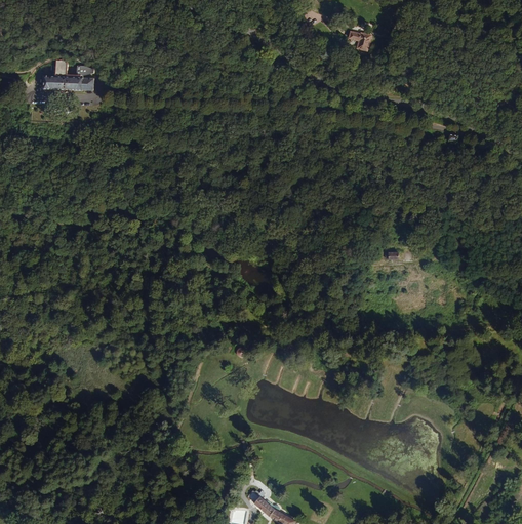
[(360,59),(361,43),(353,42),(352,43),(340,42),(339,50),(351,50),(351,58),(360,59)]
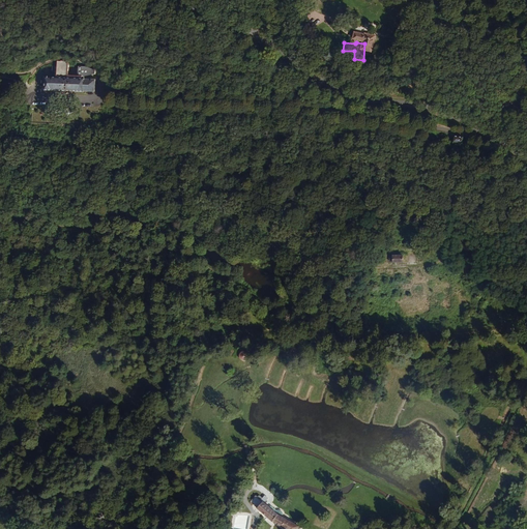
[(95,91),(95,79),(83,78),(83,76),(93,75),(93,69),(84,66),(78,66),(77,76),(79,76),(79,78),(66,78),(66,62),(56,61),(56,65),(52,65),(52,78),(45,78),(45,91),(95,91)]
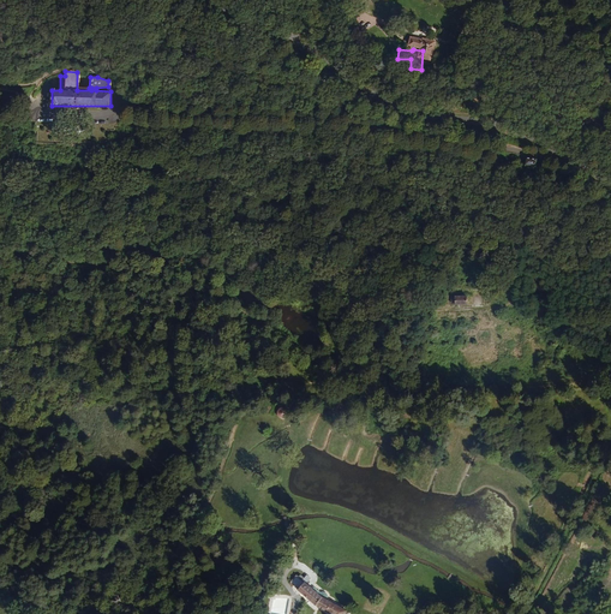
[(538,160),(526,158),(523,170),(537,171),(538,160)]
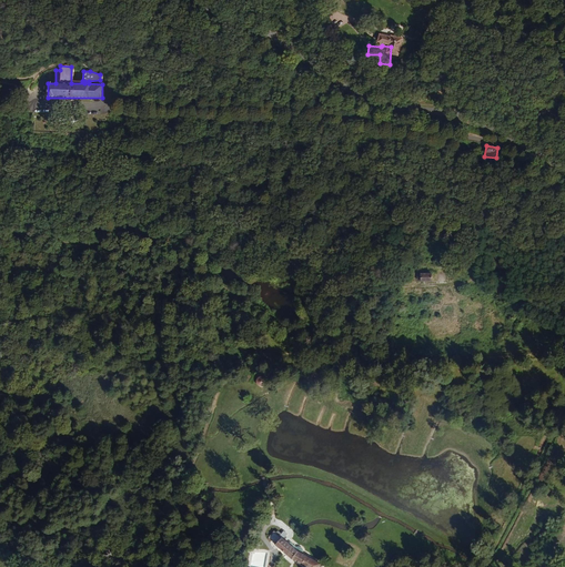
[(483,172),(485,164),(474,162),(472,169),(483,172)]
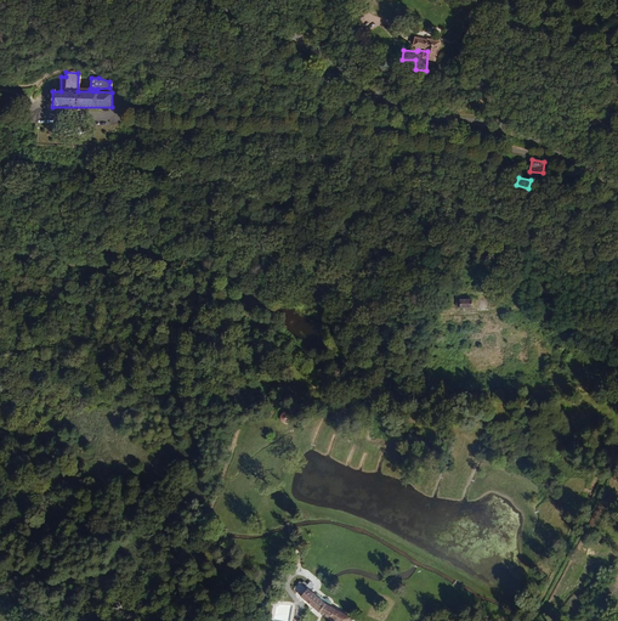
[(550,300),(551,293),(538,288),(536,295),(550,300)]
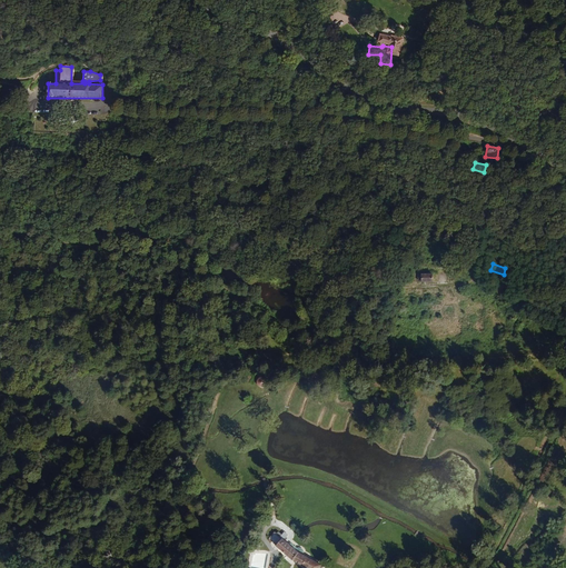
[(426,280),(427,276),(424,276),(424,272),(419,272),(419,275),(416,275),(415,277),(415,284),(414,284),(426,286),(427,280),(426,280)]
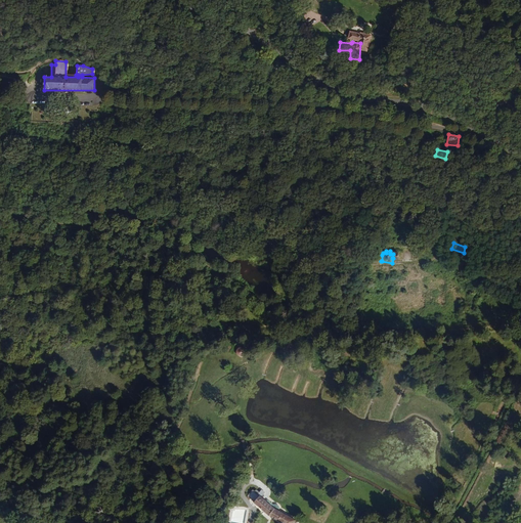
[(246,348),(246,347),(246,345),(246,343),(244,342),(243,341),(242,341),(241,341),(240,342),(239,342),(236,344),(236,346),(236,347),(237,348),(237,349),(239,350),(241,350),(242,350),(243,350),(244,349),(246,348)]
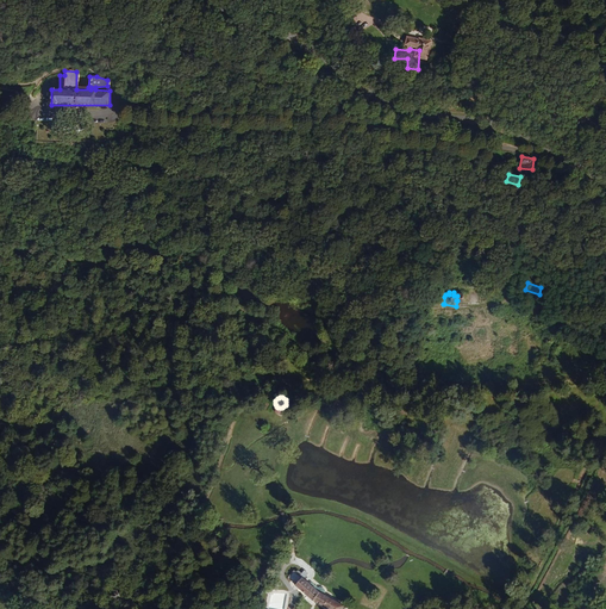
[(305,580),(291,564),(283,571),(306,595),(333,608),(337,608),(342,603),(322,594),(312,589),(311,588),(305,580)]
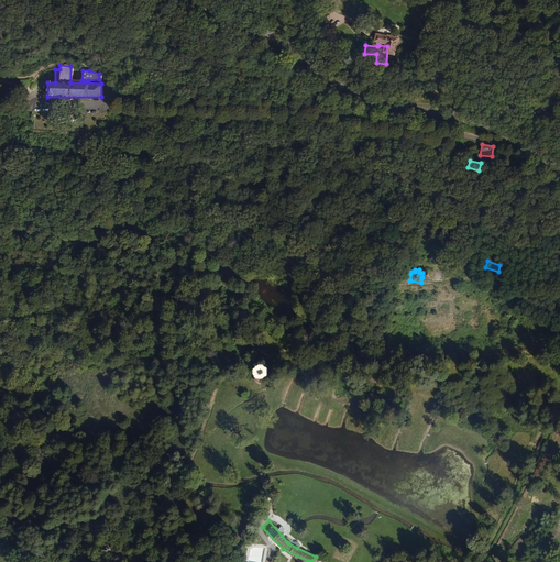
[(291,539),(284,532),(282,536),(287,542),(291,539)]
